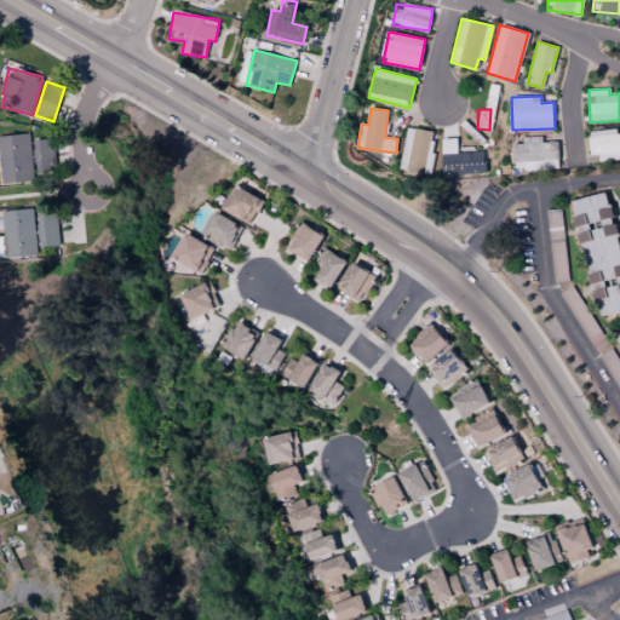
[(431,132),(408,127),(400,168),(423,173),(431,132)]
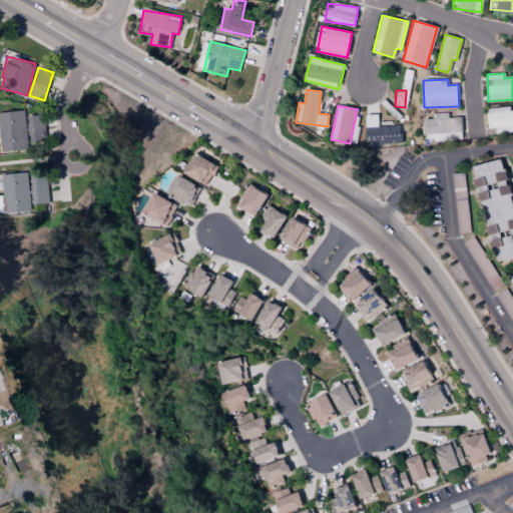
[(487,108),(488,128),(496,128),(496,133),(512,131),(512,110),(510,110),(510,107),(487,108)]
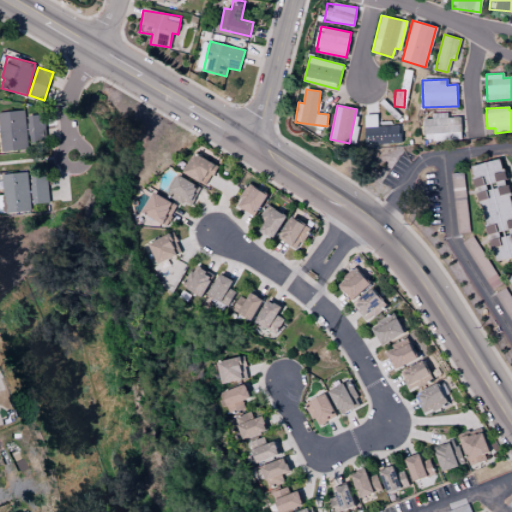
[(25,110),(0,111),(0,149),(0,151),(27,150),(25,110)]
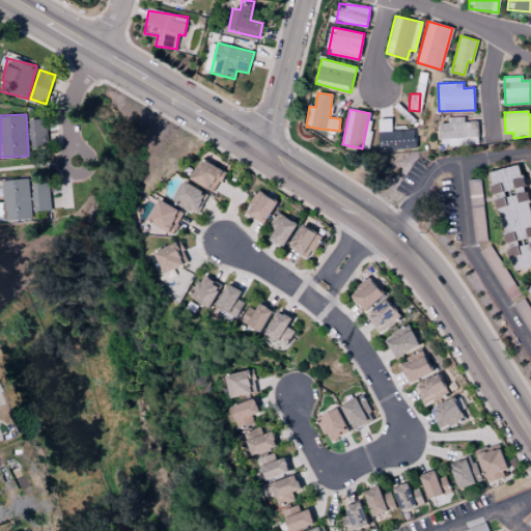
[(478,120),(465,121),(464,116),(448,117),(448,122),(441,122),(441,145),(478,145),(478,120)]
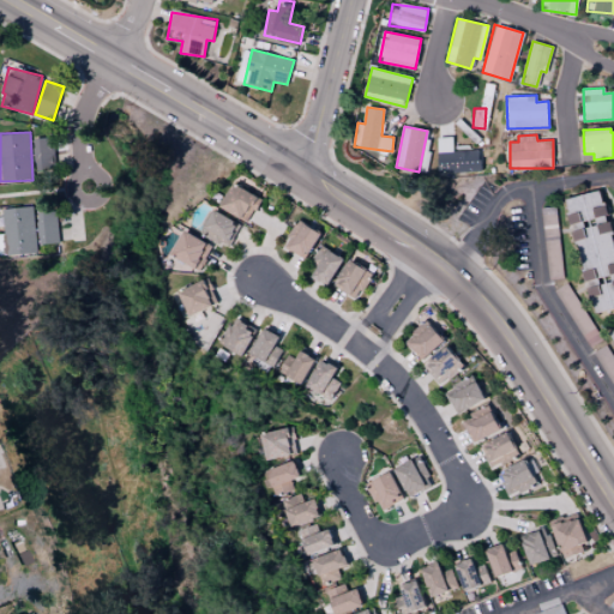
[(480,172),(479,151),(452,152),(452,137),(438,138),(439,173),(480,172)]
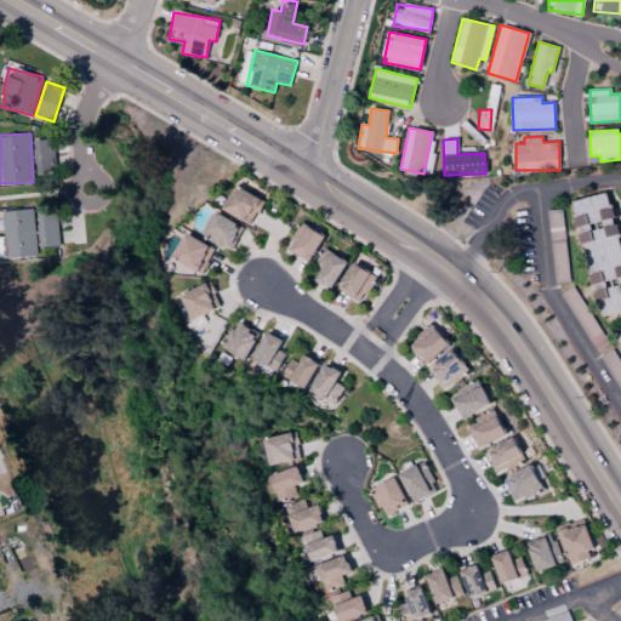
[(34,140),(35,171),(55,171),(53,140),(34,140)]
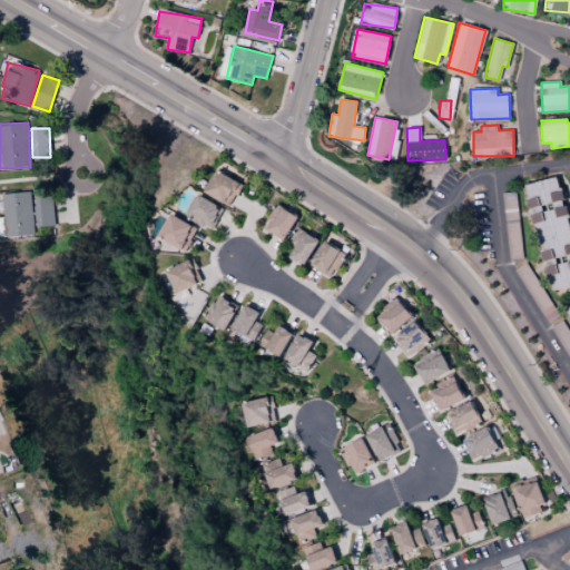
[(231,206),(242,183),(215,170),(204,193),(231,206)]
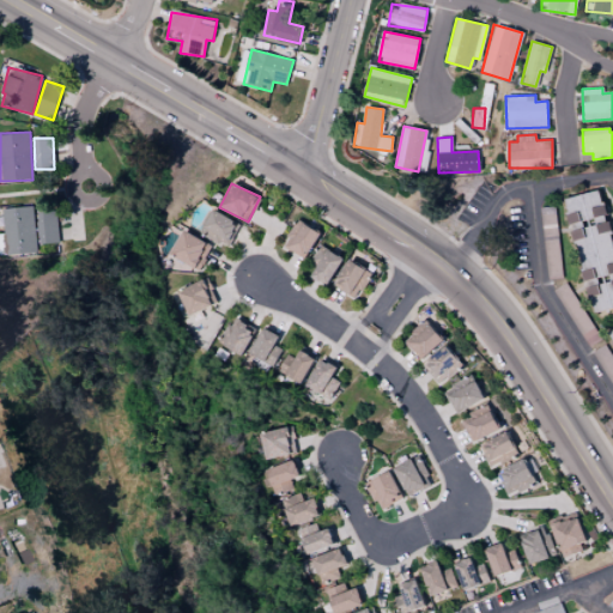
[(590,313),(612,308),(612,242),(602,189),(566,198),(590,313)]
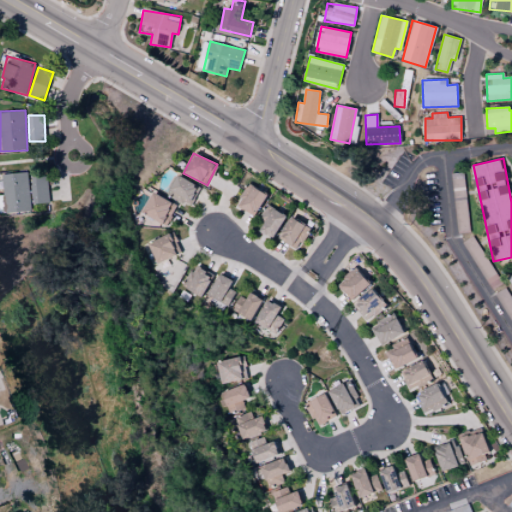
[(30,211),(27,172),(1,174),(4,213),(30,211)]
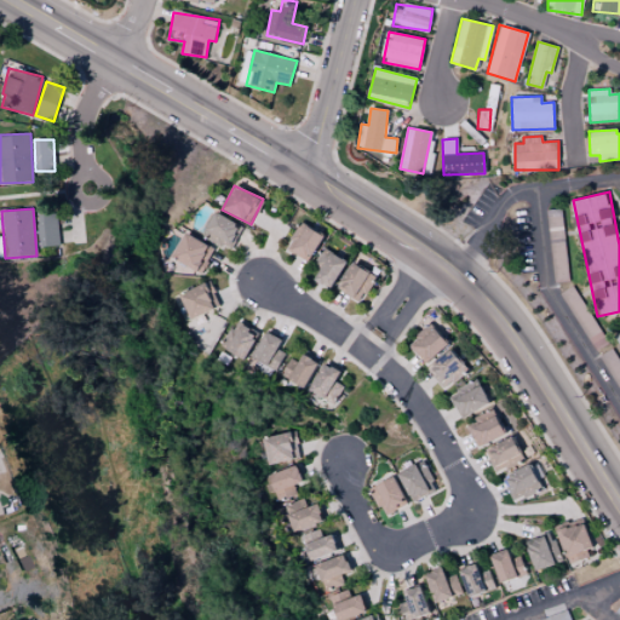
[(202,236),(230,251),(242,227),(216,212),(202,236)]
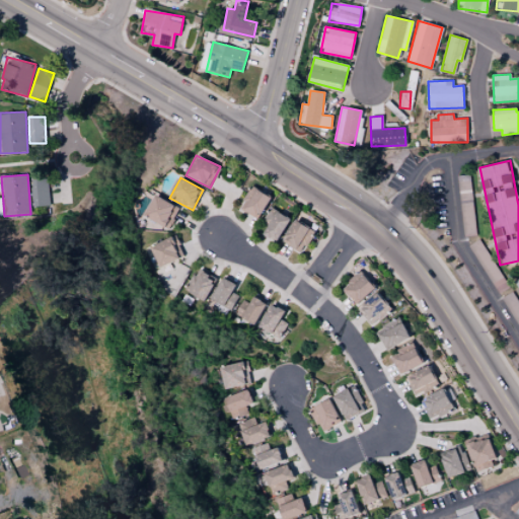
[(50,206),(49,178),(31,179),(32,207),(50,206)]
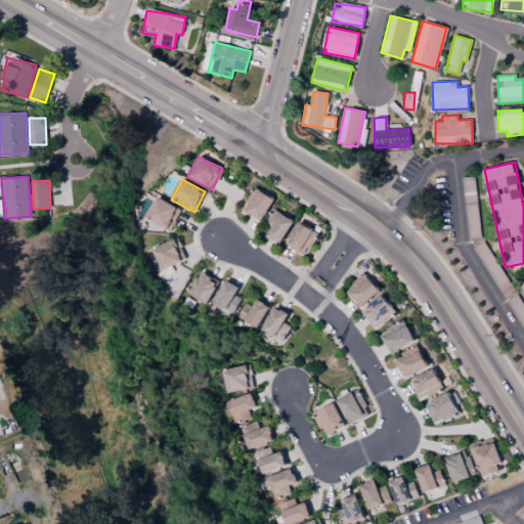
[(241,209),(260,221),(273,200),(255,187),(241,209)]
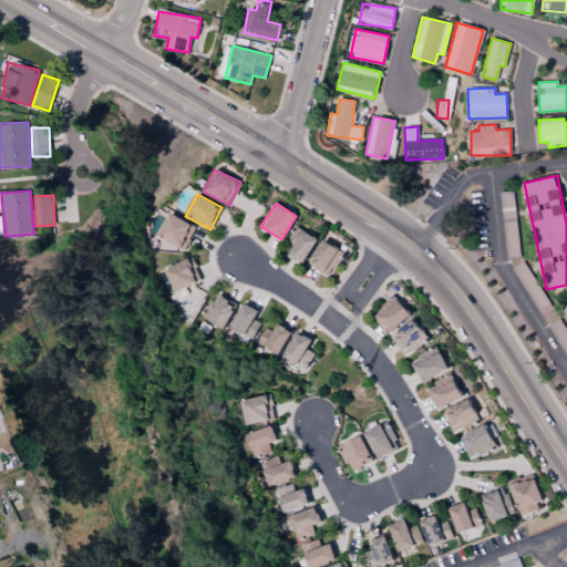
[(158,237),(185,249),(195,226),(169,214),(158,237)]
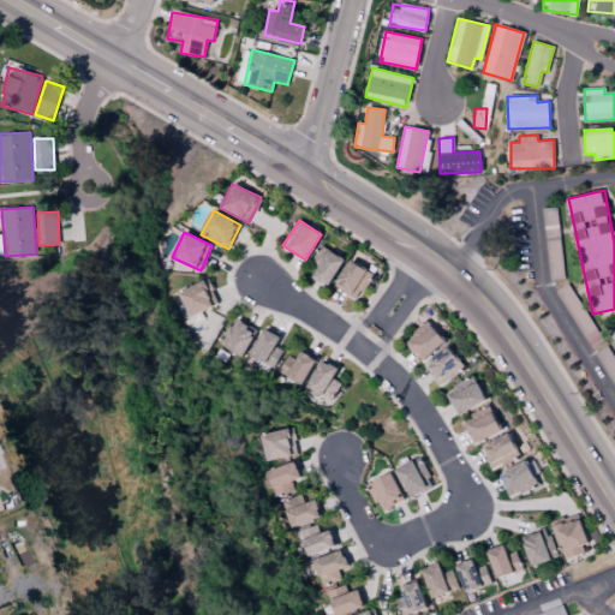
[(330,286),(344,257),(320,245),(311,263),(318,267),(312,278),(330,286)]
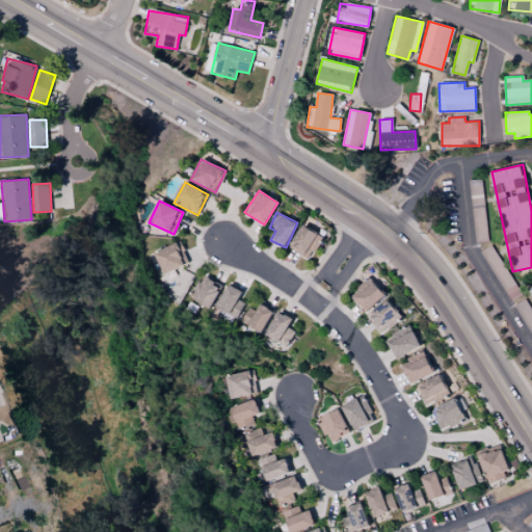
[(290,249),(311,258),(321,235),(300,225),(290,249)]
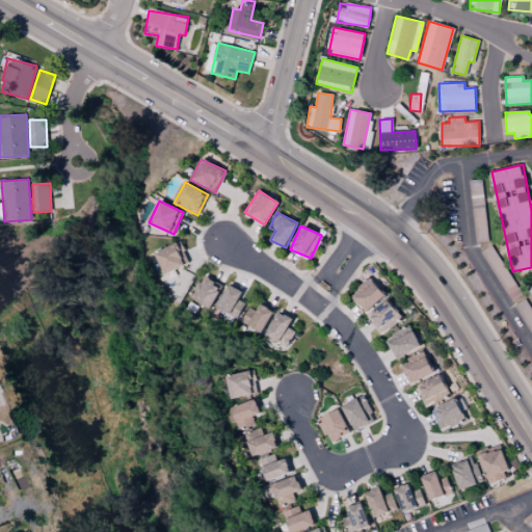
[(154,253),(164,274),(189,263),(179,241),(154,253)]
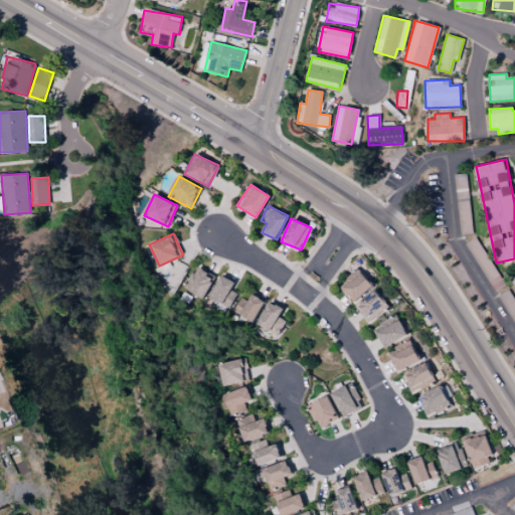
[(473,252),(493,291),(502,287),(483,247),(473,252)]
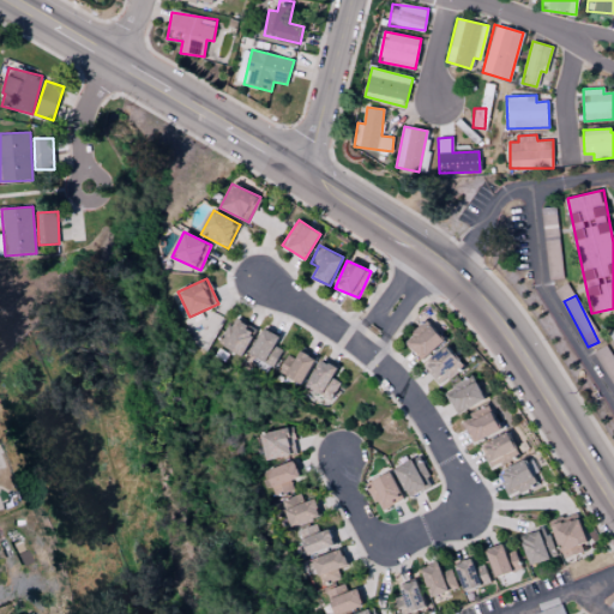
[(242,355),(256,330),(232,318),(218,343),(242,355)]
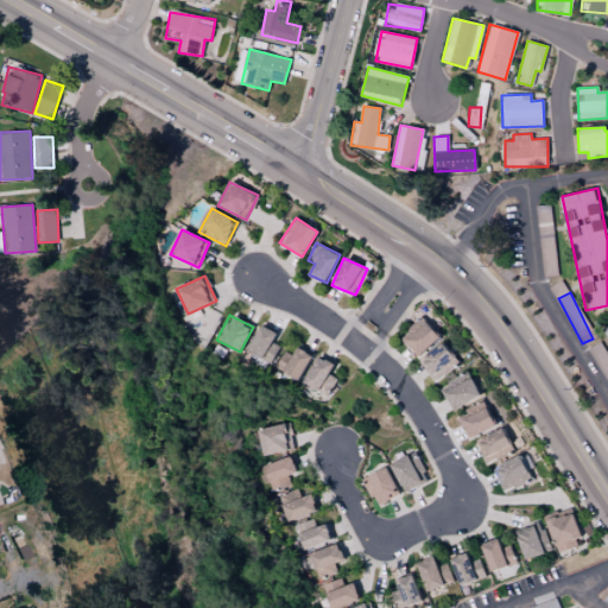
[(439,336),(423,317),(400,337),(417,356),(439,336)]
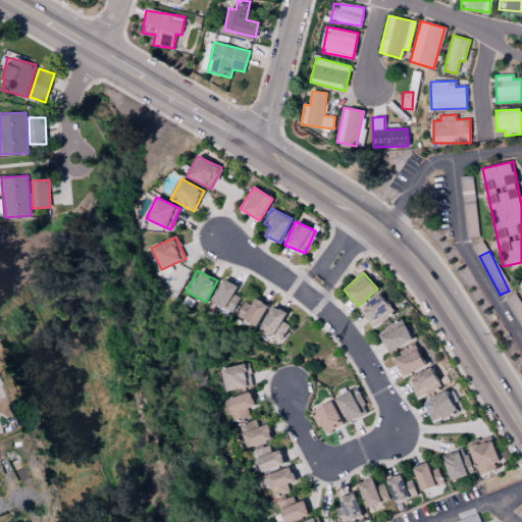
[(240,297),(233,295),(238,285),(223,278),(213,302),(233,311),(240,297)]
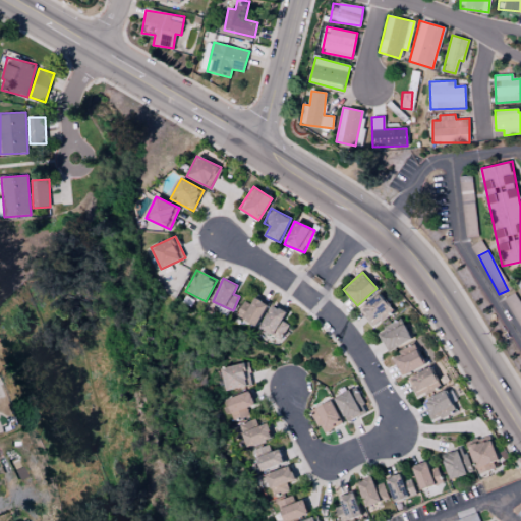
[(393,310),(378,293),(358,311),(374,328),(393,310)]
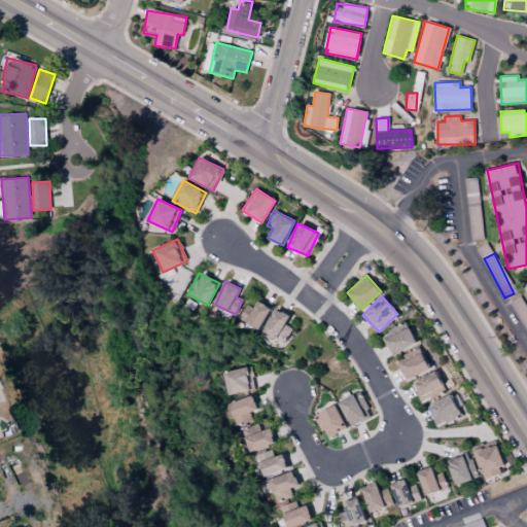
[(254,308),(246,305),(239,320),(259,329),(270,307),(257,302),(254,308)]
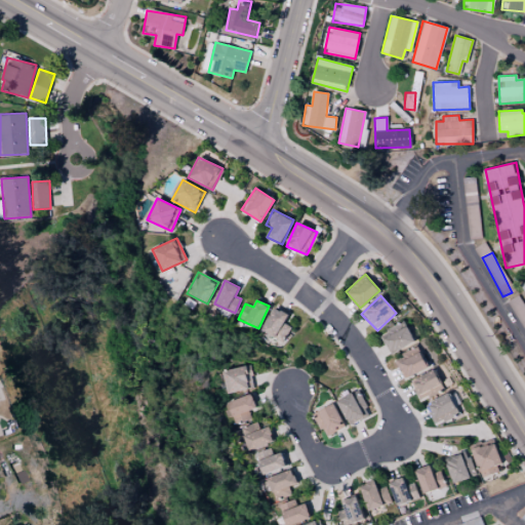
[(511,309),(524,329),(524,307),(521,301),(511,309)]
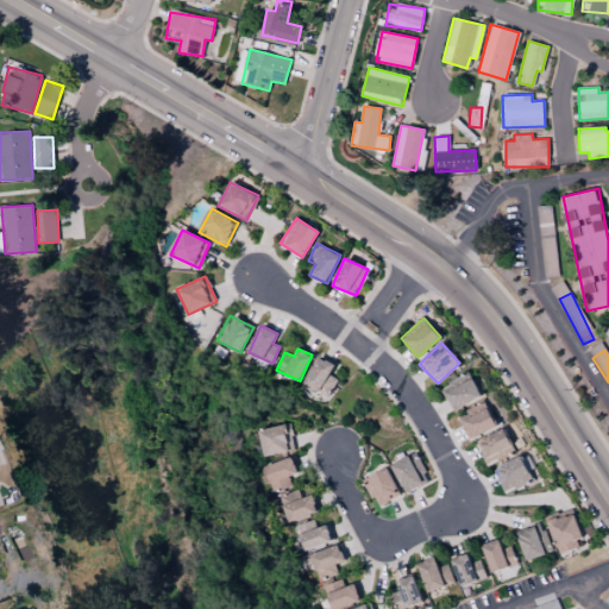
[(330,375),(336,365),(319,356),(303,384),(328,397),(338,380),(330,375)]
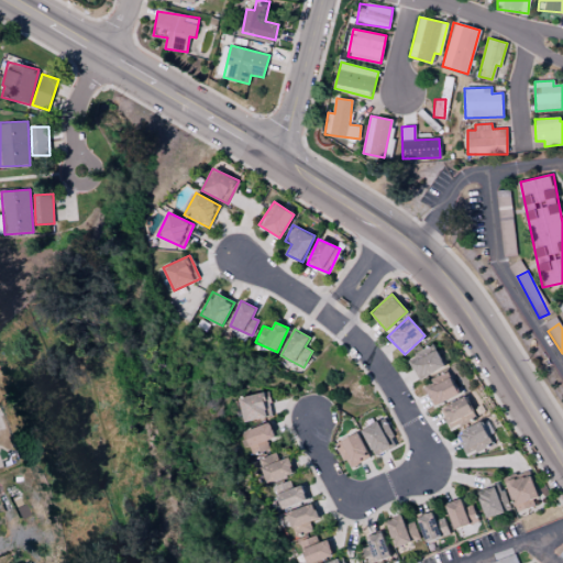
[(444,367),(437,350),(410,362),(418,379),(444,367)]
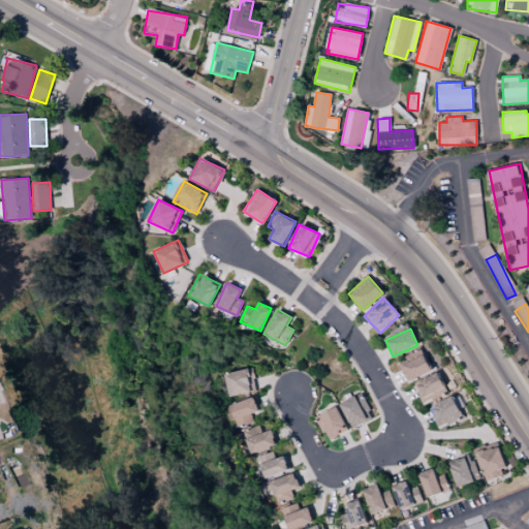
[(399,366),(408,381),(431,369),(423,353),(399,366)]
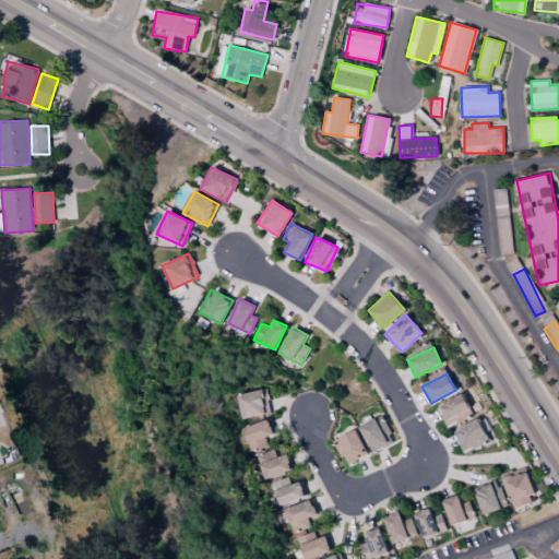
[(272,412),(265,388),(237,394),(244,419),(272,412)]
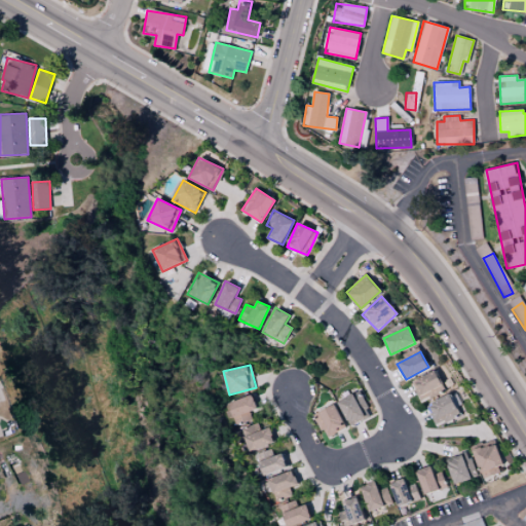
[(444,390),(436,370),(412,380),(420,400),(444,390)]
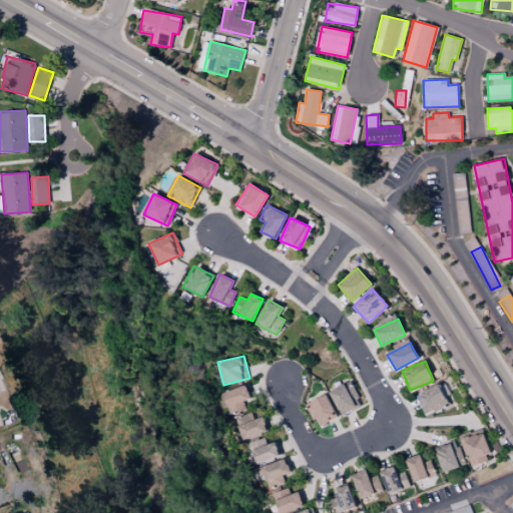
[(362,406),(351,381),(330,390),(340,415),(362,406)]
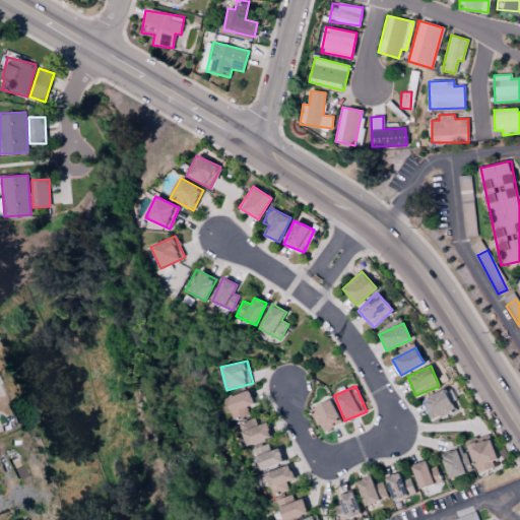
[(432,420),(454,410),(445,389),(421,400),(432,420)]
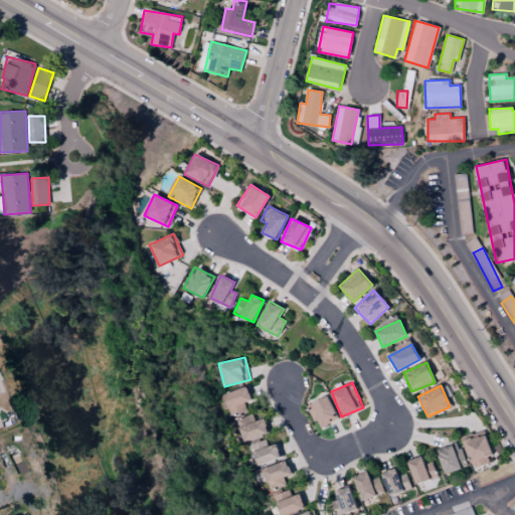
[(246,411),(244,402),(251,400),(247,386),(223,393),(229,415),(246,411)]
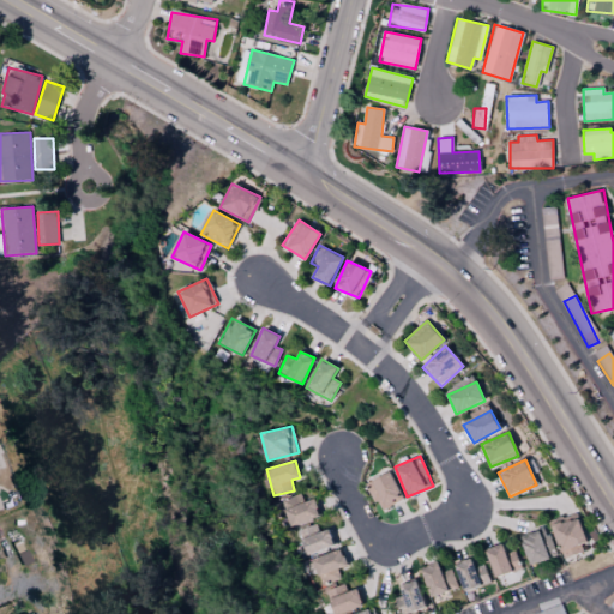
[(379,511),(404,500),(391,471),(366,483),(379,511)]
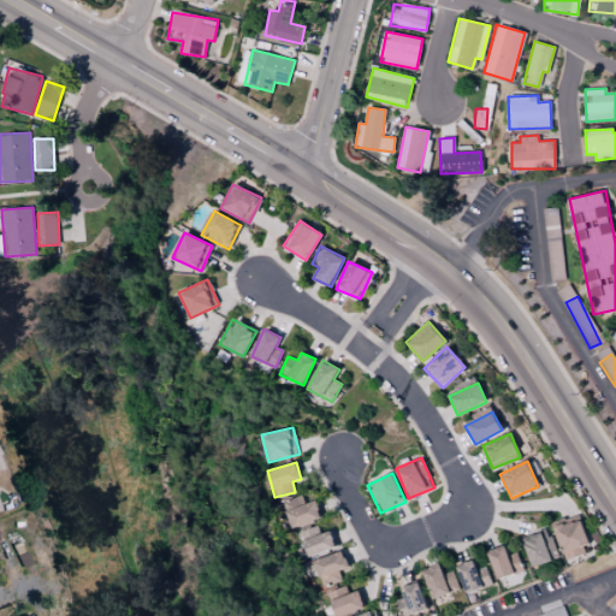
[(318,501),(303,503),(302,497),(284,501),(290,526),(321,519),(318,501)]
